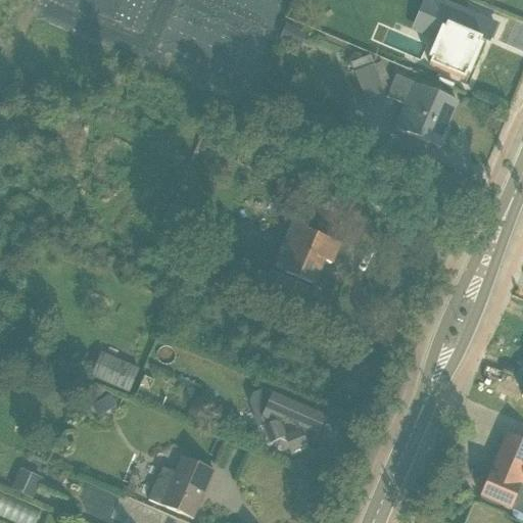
[(427,65),(463,80),(479,41),(488,44),(496,25),(440,0),(423,0),(410,32),(433,42),(426,59),(429,60),(427,65)]
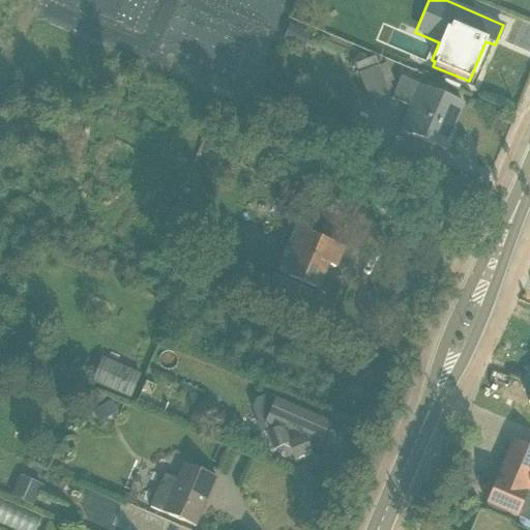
[(400,129),(446,149),(465,102),(418,83),(400,129)]
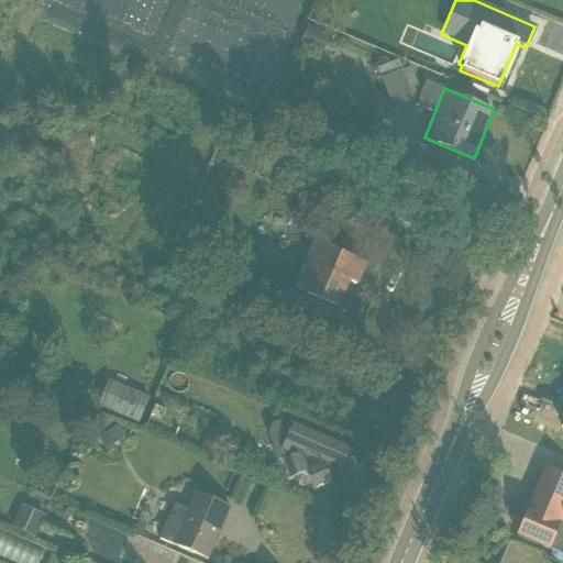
[(294,287),(343,308),(365,257),(316,236),(294,287)]
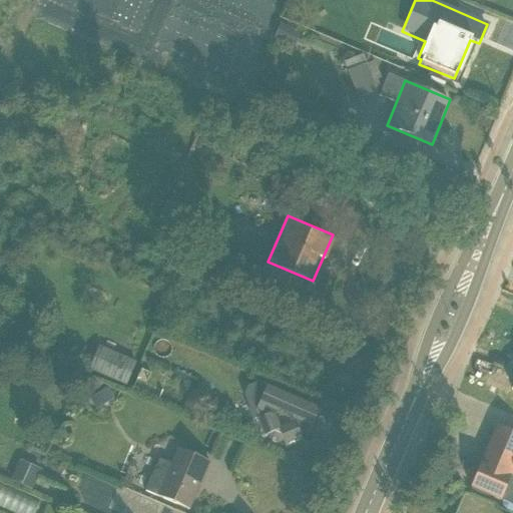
[(111,368),(146,385),(158,361),(122,344),(111,368)]
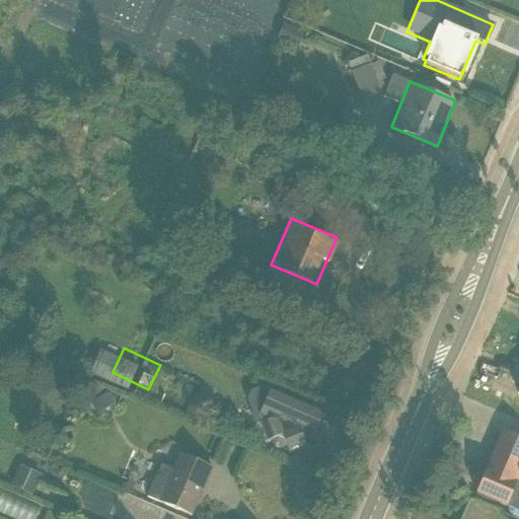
[(317,430),(325,410),(268,388),(257,413),(261,423),(266,440),(287,452),(305,446),(301,427),(317,430)]
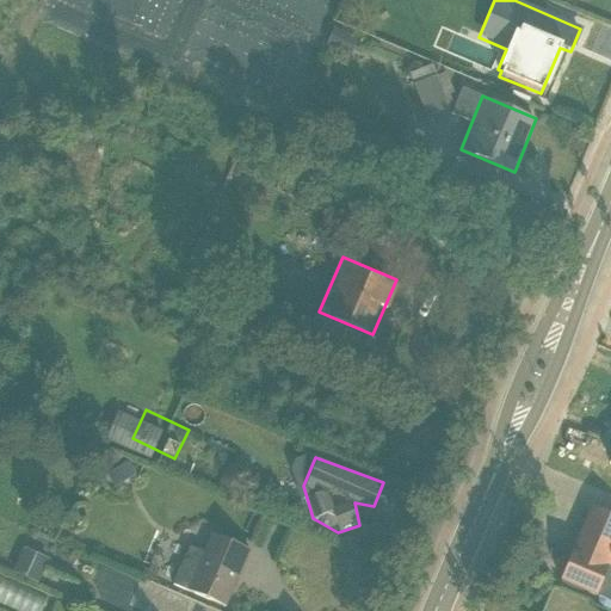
[(560,579),(610,599),(610,517),(590,508),(560,579)]
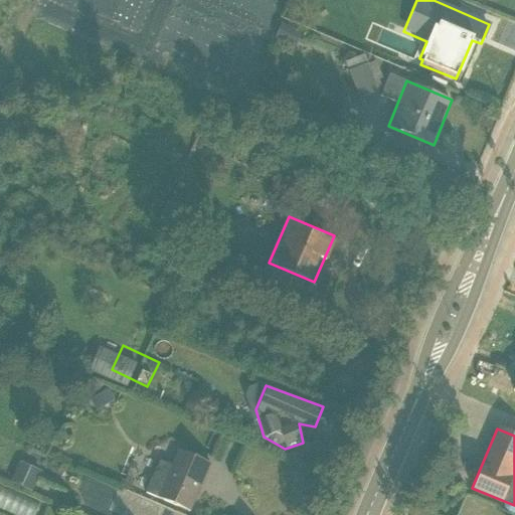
[(145,491),(190,510),(209,462),(177,449),(170,464),(158,459),(145,491)]
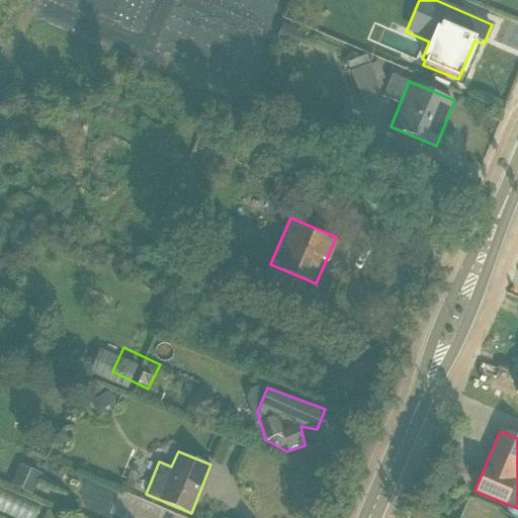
[(37,482),(54,489),(63,470),(46,463),(37,482)]
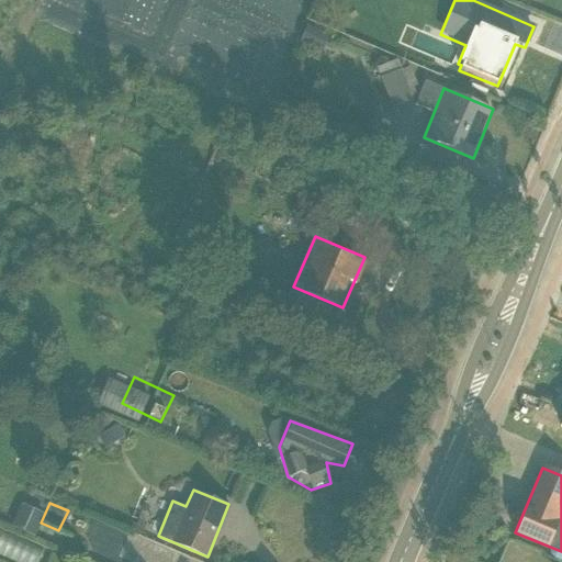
[(0,561),(59,561),(64,551),(8,529),(12,518),(0,513),(0,561)]
